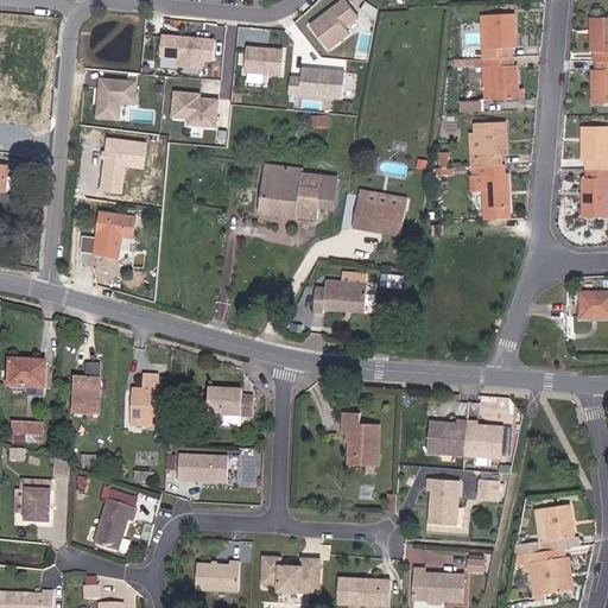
[(346,27),(359,17),(346,0),(343,0),(311,26),(329,50),(350,33),(346,27)]
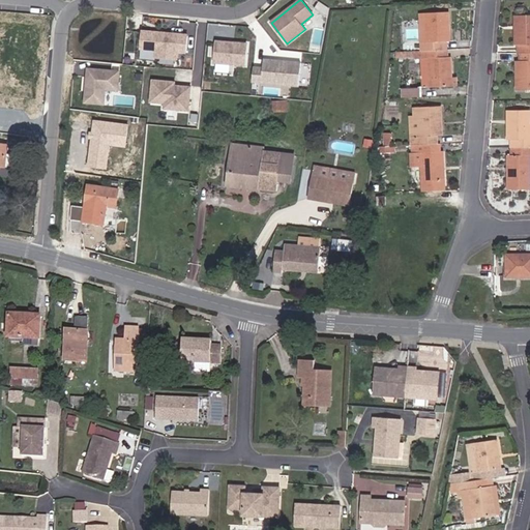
[(450,41),(449,12),(420,13),(421,51),(448,50),(447,41),(450,41)]
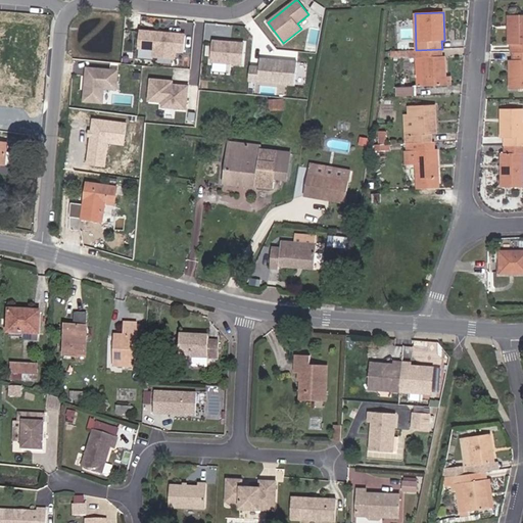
[(522,14),(508,15),(508,45),(513,45),(513,52),(522,51),(522,14)]
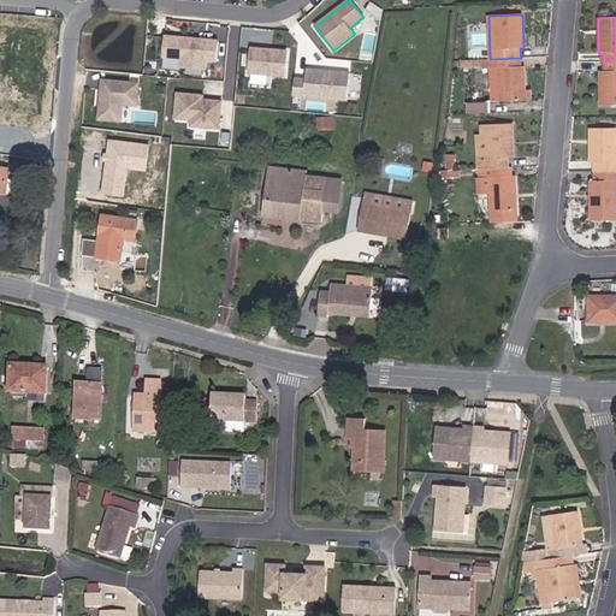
[(218,63),(219,43),(165,37),(164,57),(183,59),(182,69),(206,70),(207,61),(218,63)]
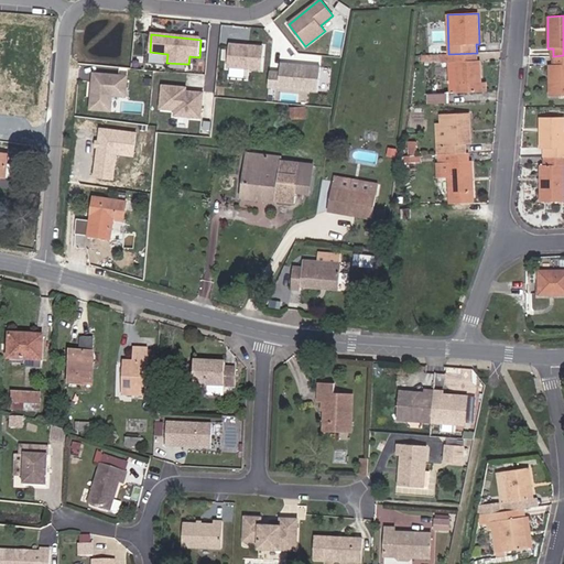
[(261,69),(263,47),(230,44),(228,67),(261,69)]
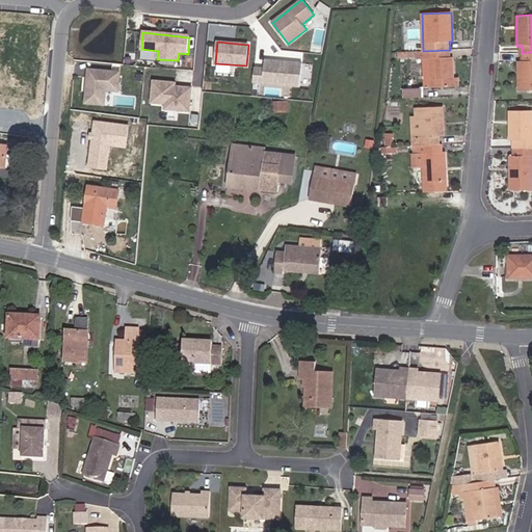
[(454,86),(453,57),(450,57),(450,50),(423,51),(417,52),(418,59),(423,59),(424,88),(454,86)]
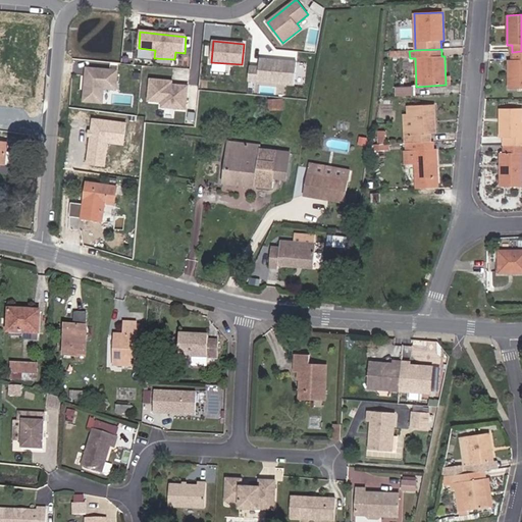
[(521,89),(521,51),(512,52),(512,60),(508,60),(509,89),(521,89)]
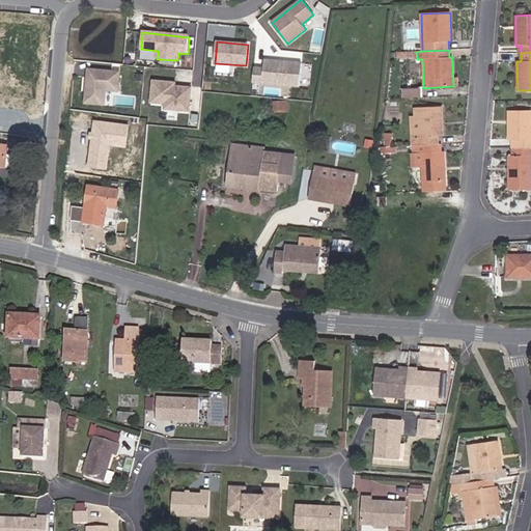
[(300,86),(302,63),(264,60),(263,68),(254,67),(253,82),(300,86)]
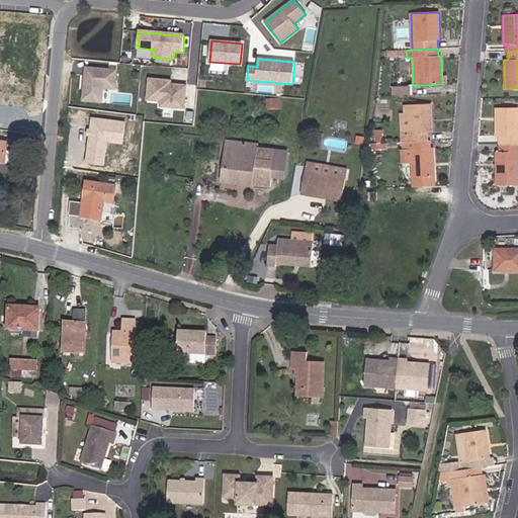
[(115,89),(116,71),(86,67),(82,100),(101,102),(103,88),(115,89)]
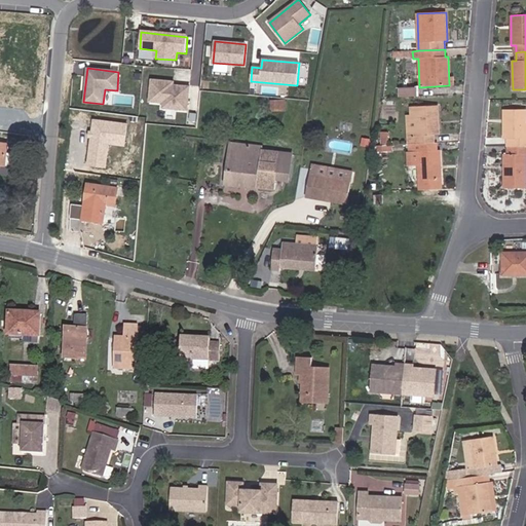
[(188,111),(190,86),(178,85),(177,88),(174,88),(174,82),(152,80),(150,102),(163,103),(163,108),(188,111)]
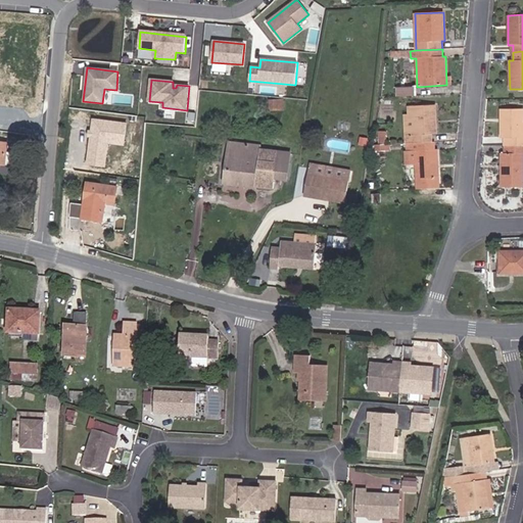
[(416,96),(416,87),(397,88),(397,96),(416,96)]
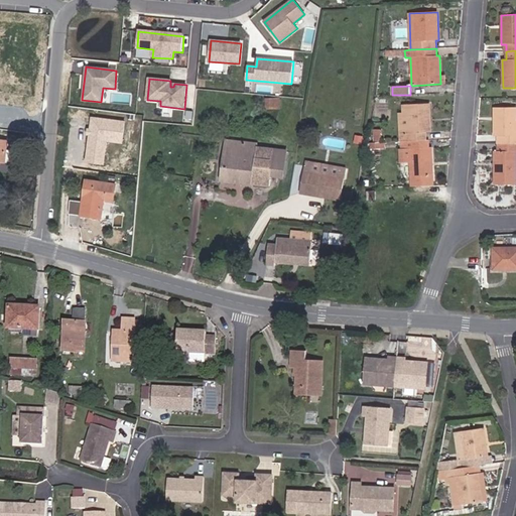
[(279,108),(279,100),(266,100),(266,108),(279,108)]
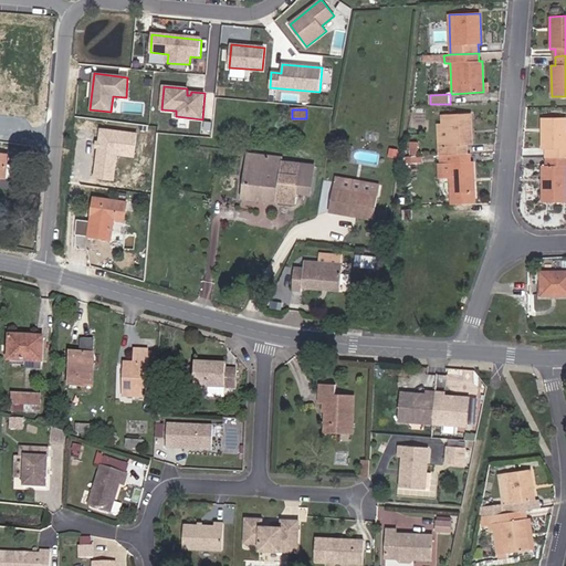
[(473,145),(472,114),(442,115),(442,124),(438,124),(440,155),(468,154),(468,145),(473,145)]
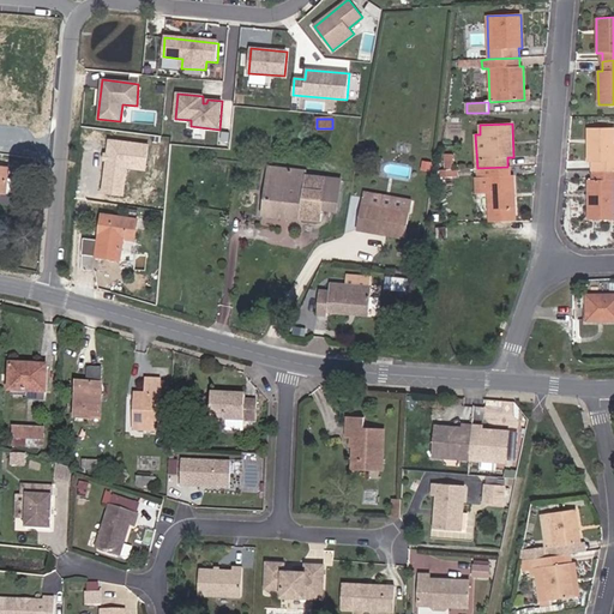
[(613,127),(588,128),(588,162),(593,162),(593,172),(613,170),(613,127)]
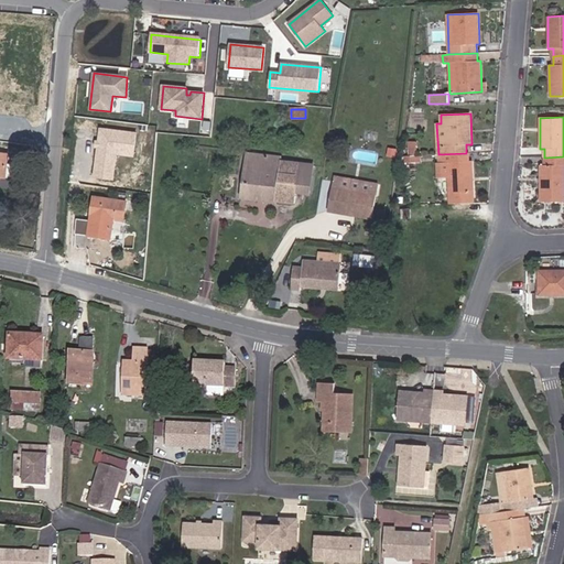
[(137,132),(98,128),(91,177),(114,181),(117,156),(133,159),(137,132)]
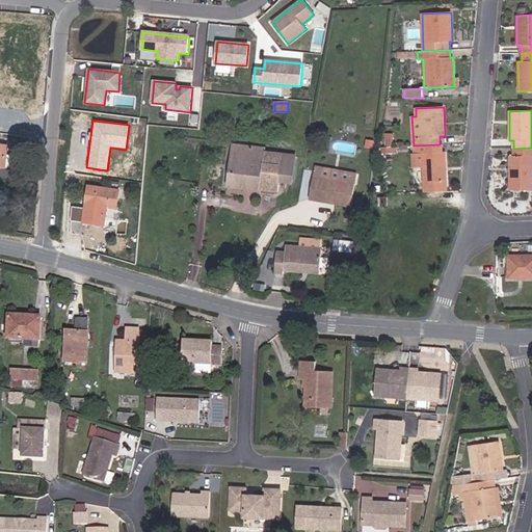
[(14,167),(15,155),(6,155),(7,145),(0,144),(0,166),(5,167),(5,166),(14,167)]
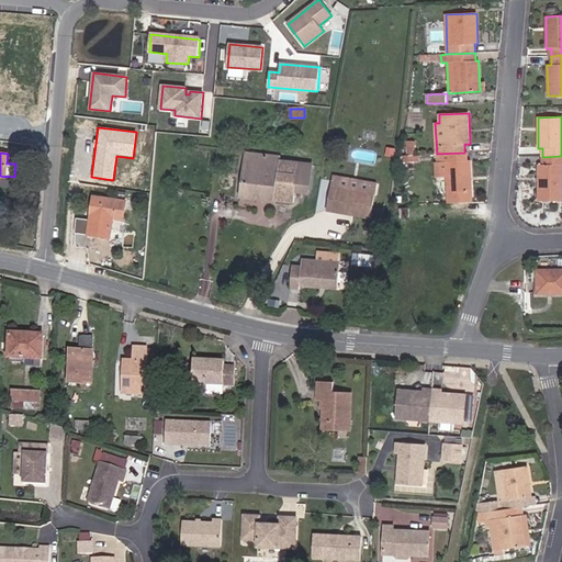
[(299,164),(299,163),(278,159),(279,156),(245,153),(239,197),(294,203),(295,192),(299,164)]
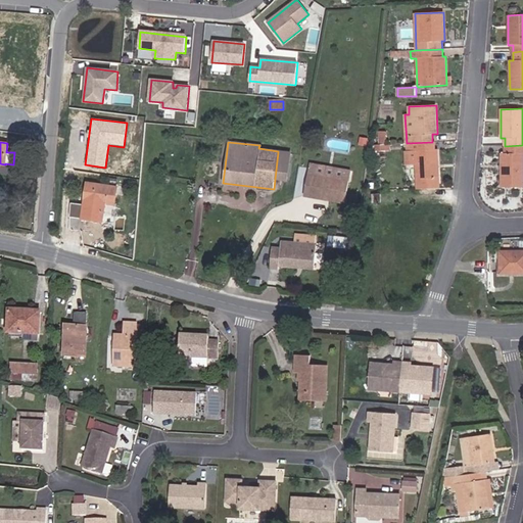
[(440,188),(438,149),(436,149),(435,142),(432,142),(407,143),(407,151),(406,151),(407,165),(416,164),(417,189),(440,188)]
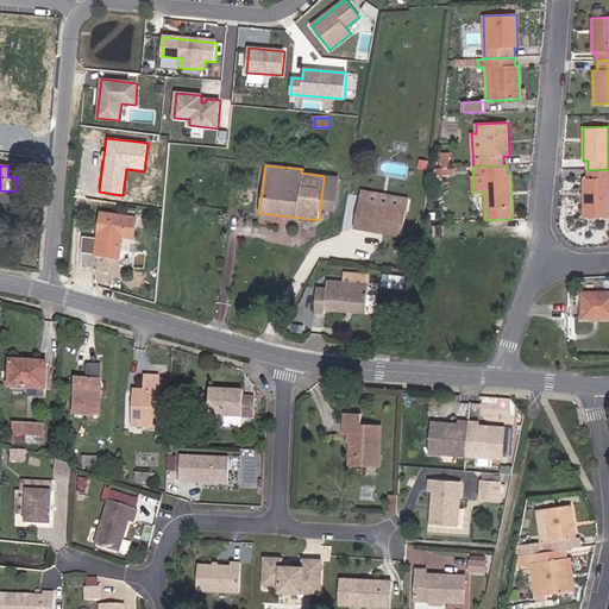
[(608,169),(588,170),(588,179),(583,179),(584,218),(608,218),(608,169)]
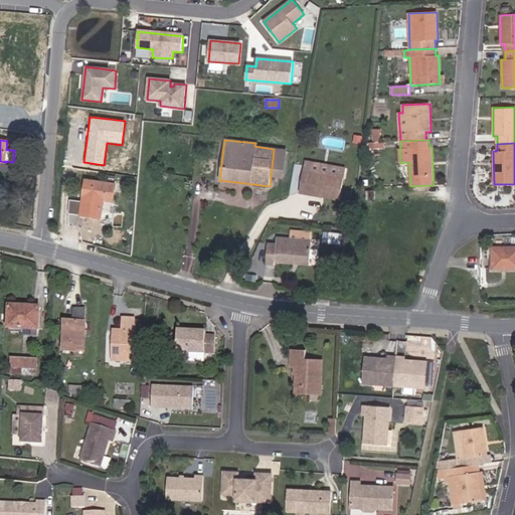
[(282,177),(285,152),(274,150),(271,176),(282,177)]
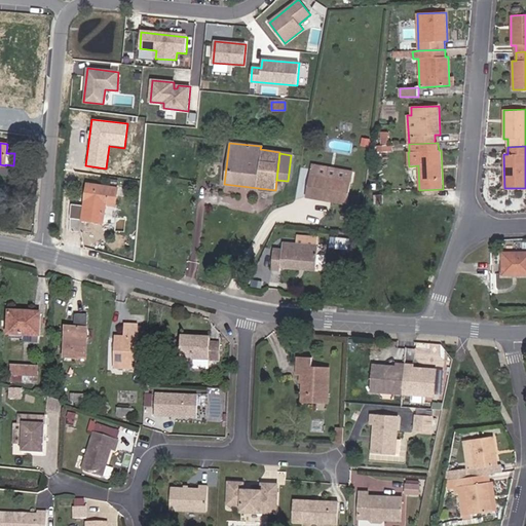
[(347,204),(352,171),(311,162),(305,197),(347,204)]
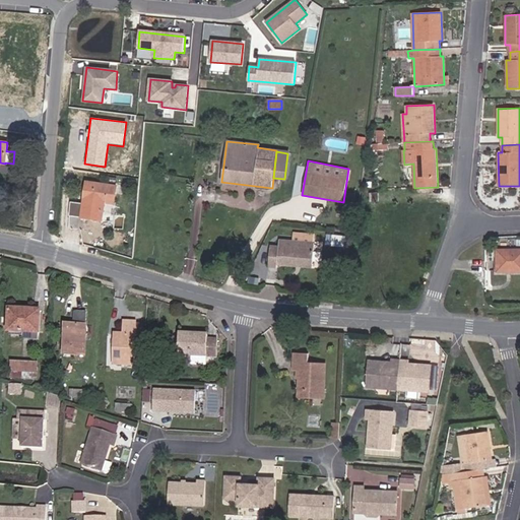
[(114,203),(116,186),(86,182),(83,199),(114,203)]
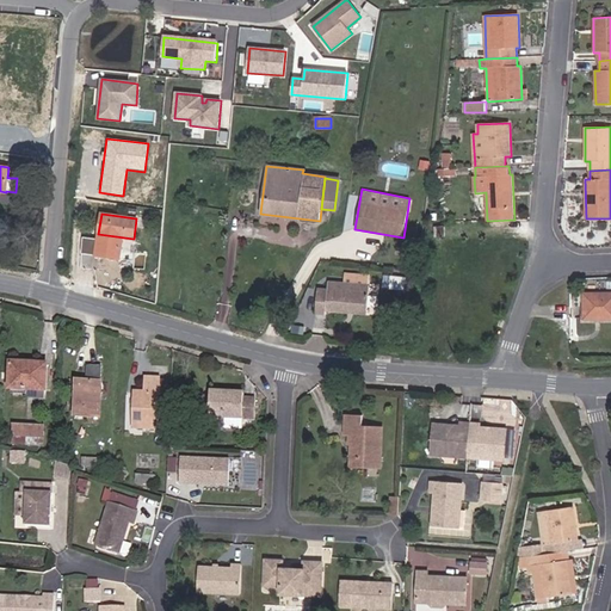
[(445,236),(444,227),(436,227),(436,236),(445,236)]
